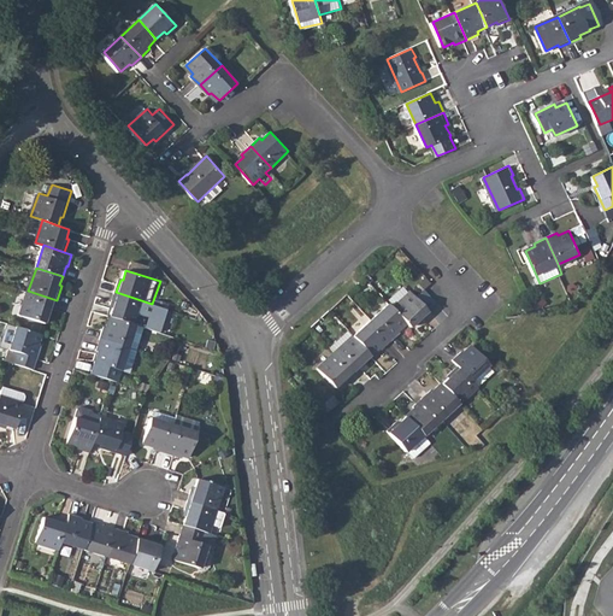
[(398,305),(395,308),(410,323),(413,327),(422,320),(423,322),(432,312),(413,292),(411,293),(405,287),(392,299),(398,305)]
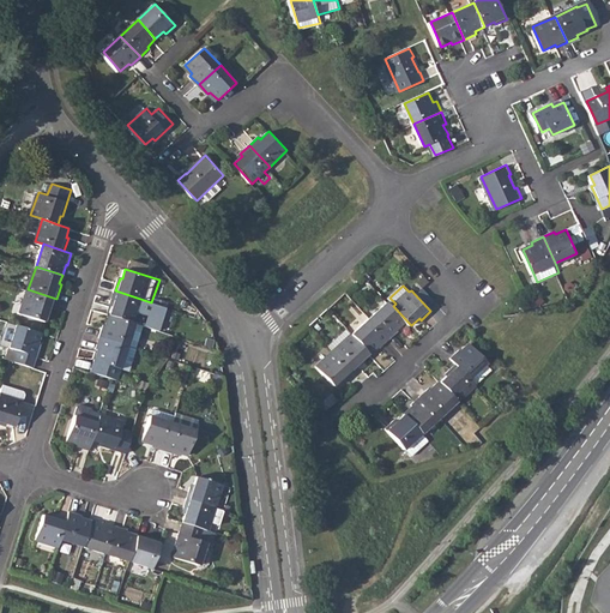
[(56,299),(28,289),(20,313),(47,322),(50,313),(52,313),(56,299)]
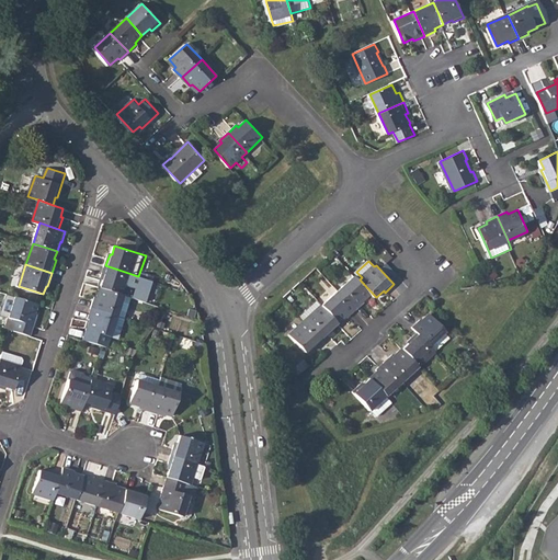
[(101,287),(132,297),(135,298),(141,277),(138,276),(105,265),(103,276),(104,276),(101,287)]
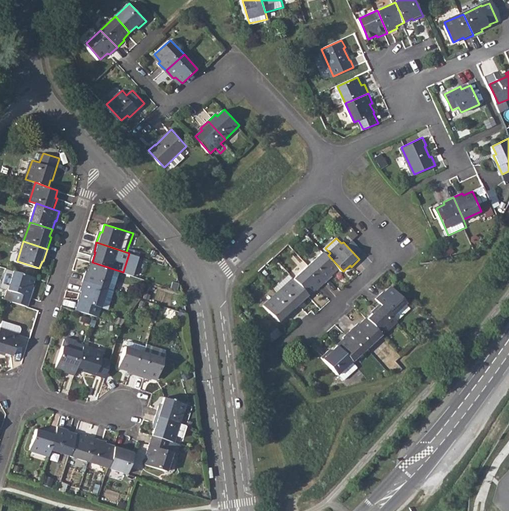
[(325,252),(310,265),(326,283),(334,275),(333,274),(340,268),(328,255),(325,252)]
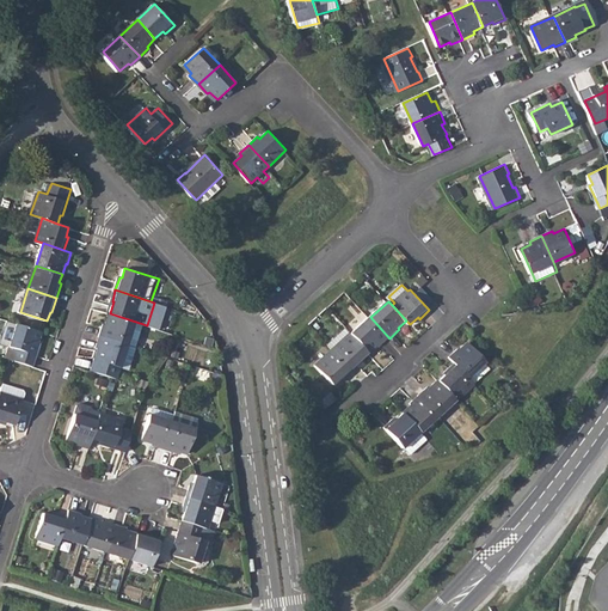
[(104,324),(100,335),(129,344),(137,347),(143,324),(110,313),(106,324),(104,324)]
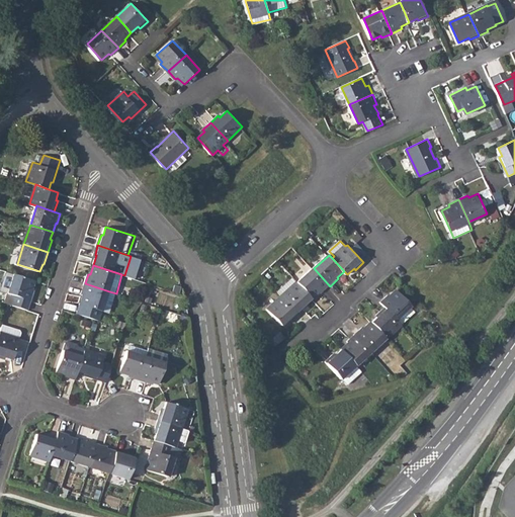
[(314,268),(298,281),(314,298),(321,291),(322,293),(330,286),(314,268)]
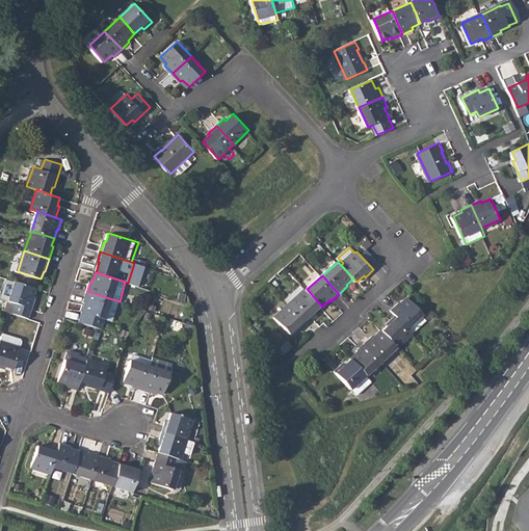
[(16,302),(12,313),(30,318),(36,298),(35,298),(38,289),(15,281),(8,300),(16,302)]
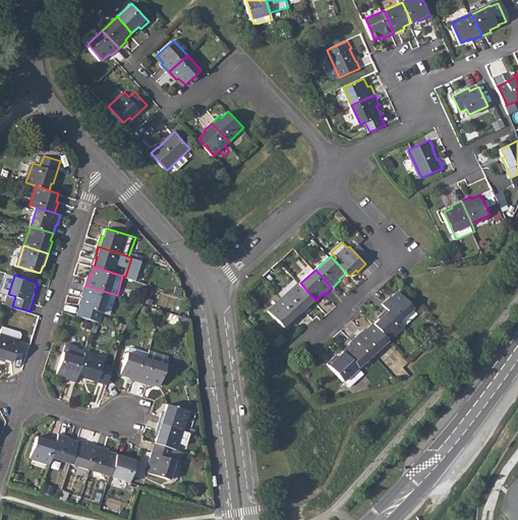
[(300,283),(285,297),(302,315),(310,308),(308,306),(315,300),(300,283)]
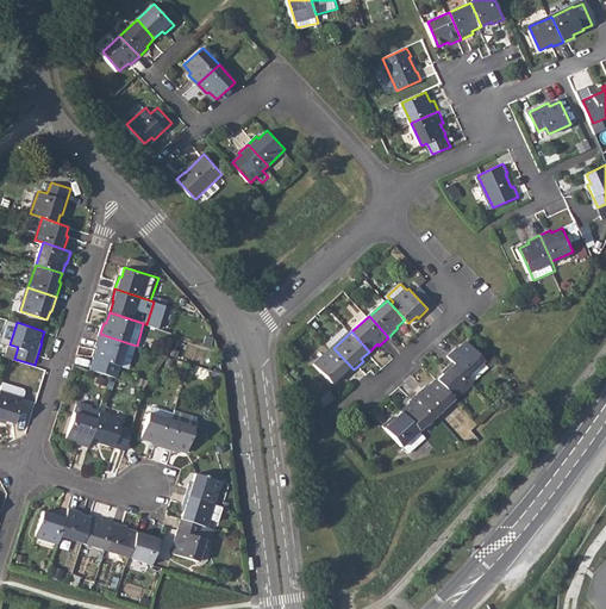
[(93,358),(89,368),(113,376),(118,378),(129,343),(100,334),(97,347),(98,347),(95,358),(93,358)]
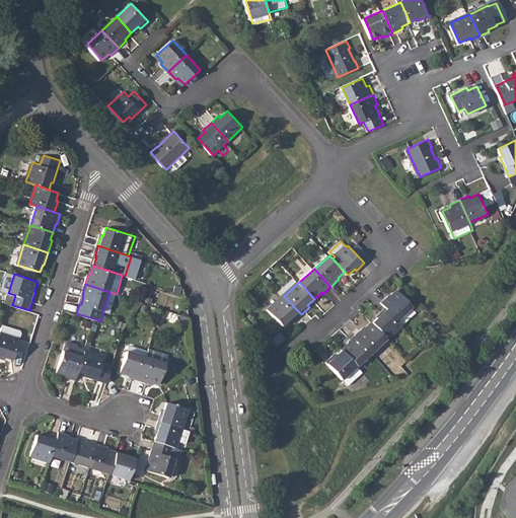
[(390,295),(382,302),(387,307),(403,325),(419,311),(398,290),(392,296),(390,295)]
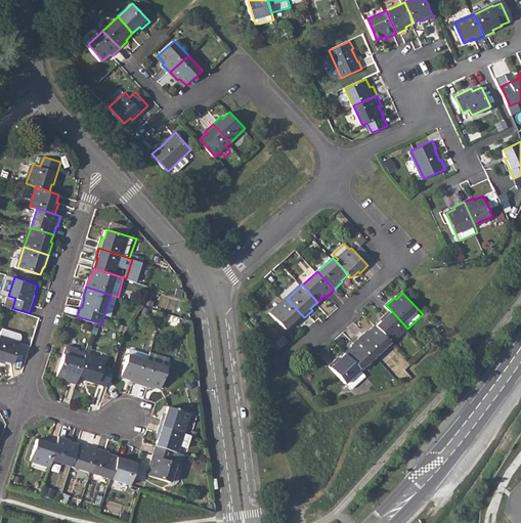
[(304,317),(287,299),(272,313),(287,330),(294,322),(296,324),(304,317)]
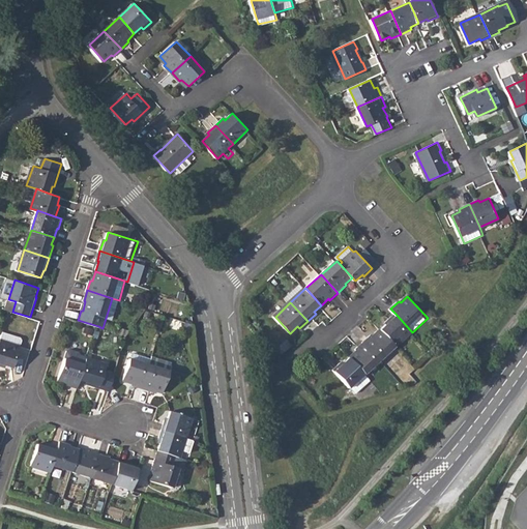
[(389,322),(382,329),(397,346),(412,332),(396,314),(388,320),(389,322)]
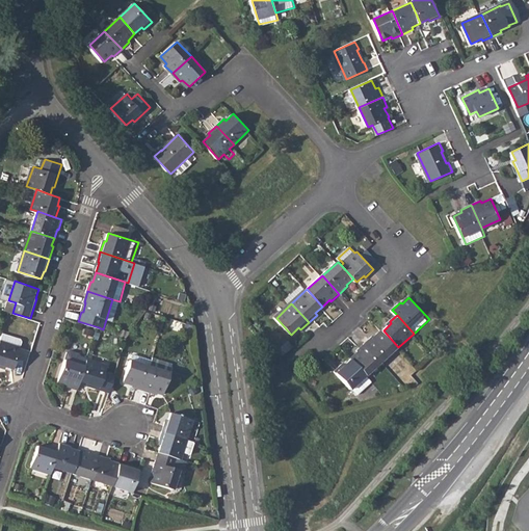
[(374,336),(366,343),(382,362),(398,347),(384,330),(375,338),(374,336)]
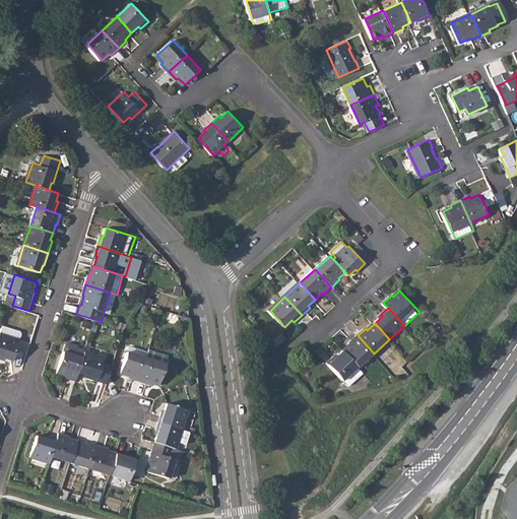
[(0,336),(0,359),(5,361),(6,359),(14,362),(22,333),(21,331),(7,326),(4,333),(2,332),(0,336)]
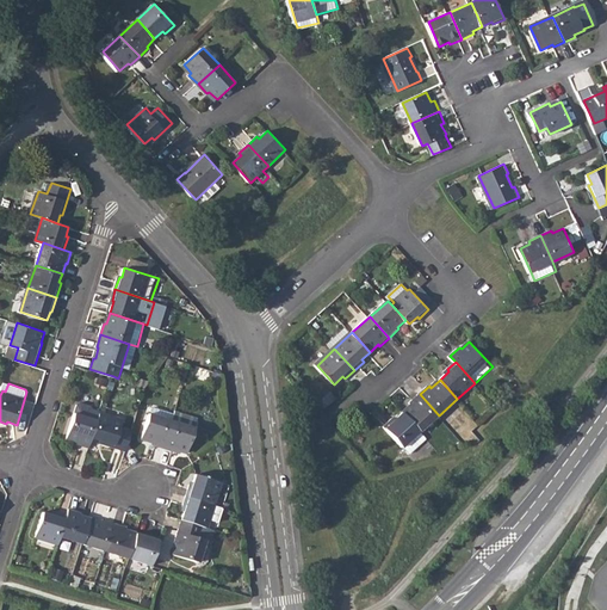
[(413,405),(404,412),(422,431),(439,416),(420,394),(412,402),(413,405)]
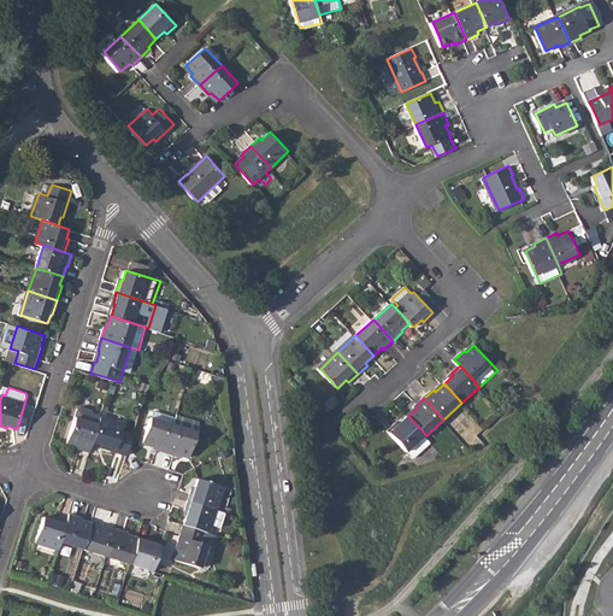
[(154,447),(168,452),(176,423),(178,417),(158,410),(155,417),(153,417),(145,443),(154,446),(154,447)]
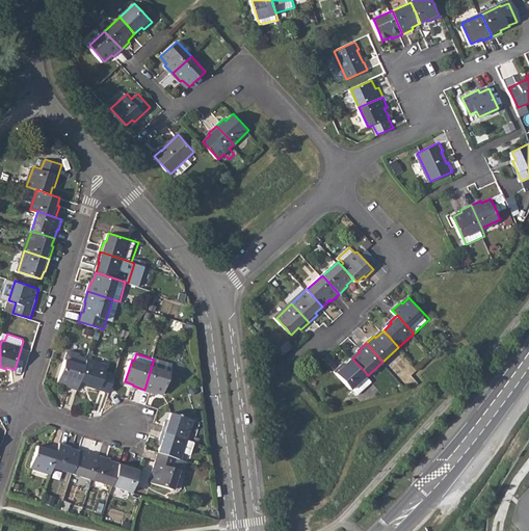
[(68,387),(78,390),(81,381),(86,365),(67,359),(59,382),(69,386),(68,387)]
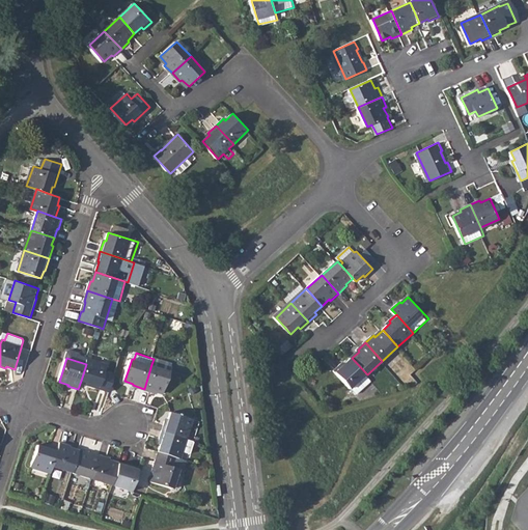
[(86,364),(81,381),(89,383),(89,385),(109,391),(115,373),(106,370),(108,364),(88,358),(86,364)]
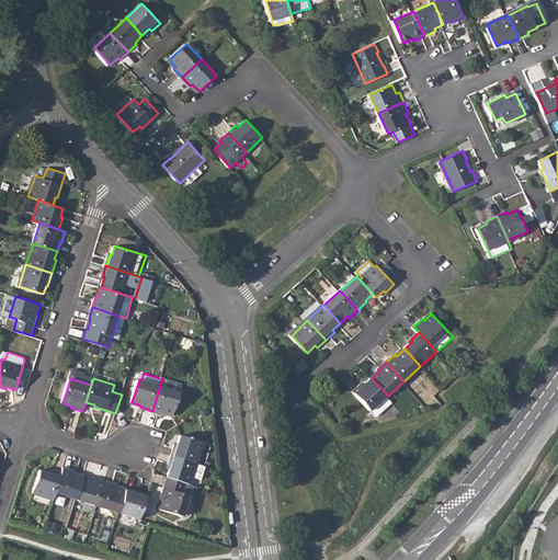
[(388,396),(372,378),(364,386),(362,384),(354,391),(372,410),(388,396)]
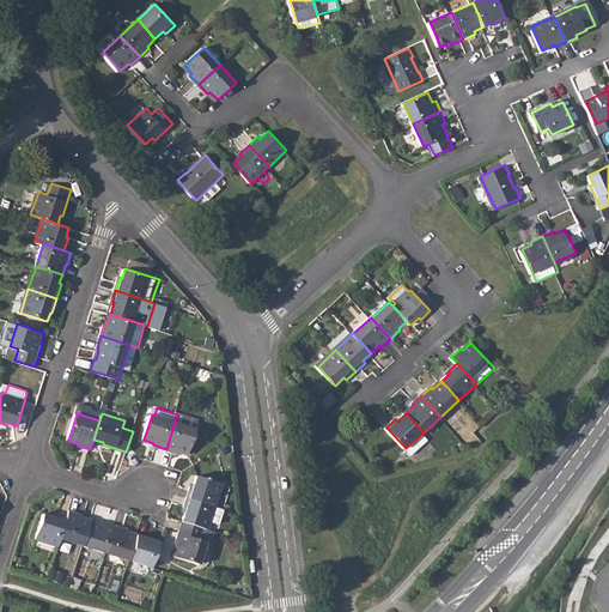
[(175,420),(166,449),(178,453),(178,452),(189,455),(198,428),(175,420)]
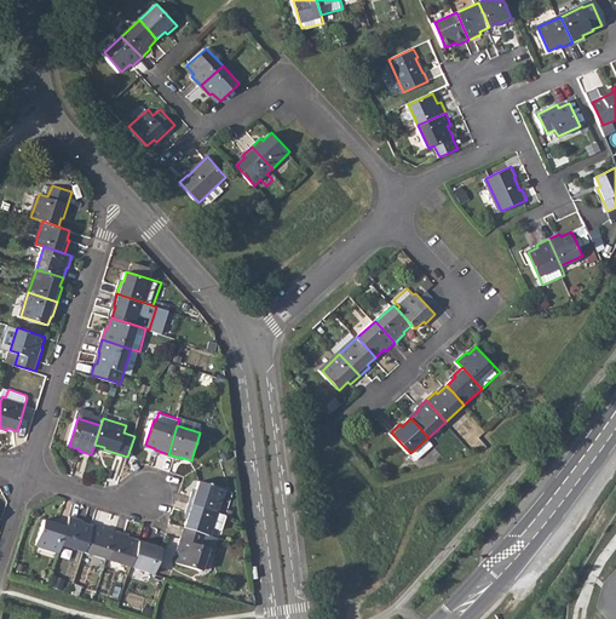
[(194,488),(190,503),(219,511),(226,489),(200,480),(196,489),(194,488)]
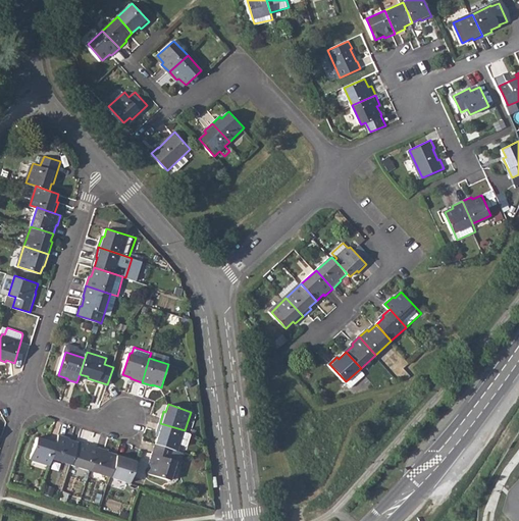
[(159,433),(156,444),(173,449),(178,451),(182,443),(189,445),(193,433),(185,430),(160,423),(156,432),(159,433)]
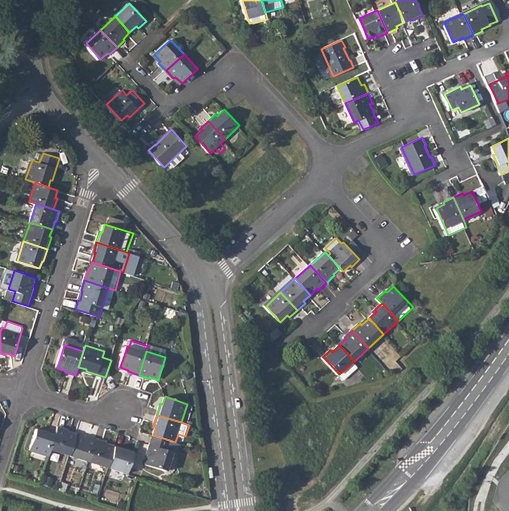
[(57,432),(52,449),(71,455),(78,433),(69,430),(69,428),(59,425),(57,432)]
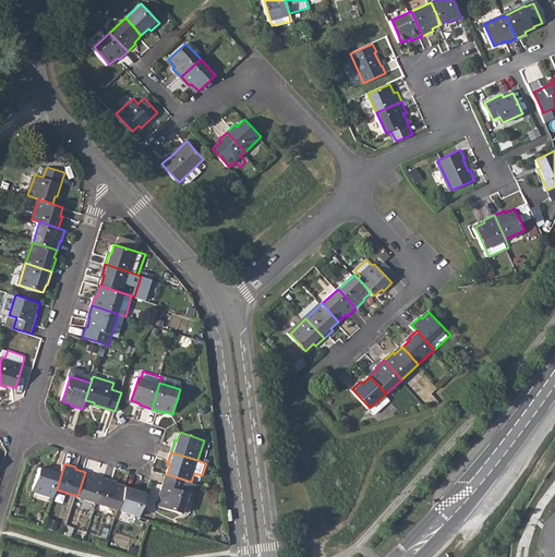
[(33,491),(55,497),(57,489),(62,471),(52,468),(51,469),(40,465),(33,491)]
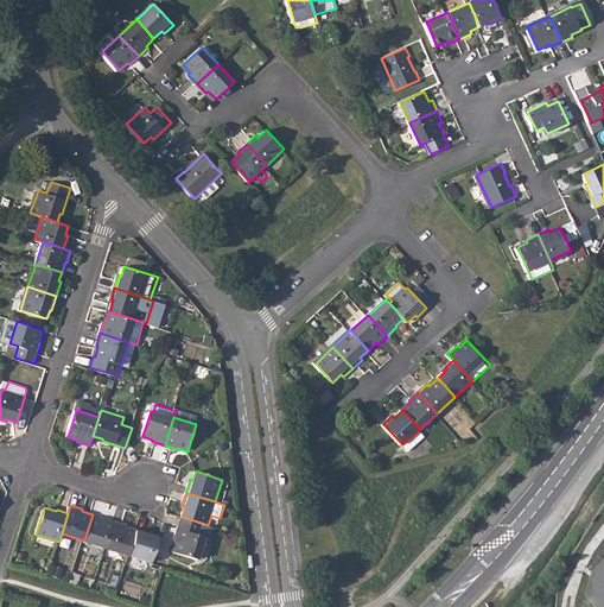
[(93,514),(84,541),(107,548),(115,519),(103,516),(103,517),(93,514)]
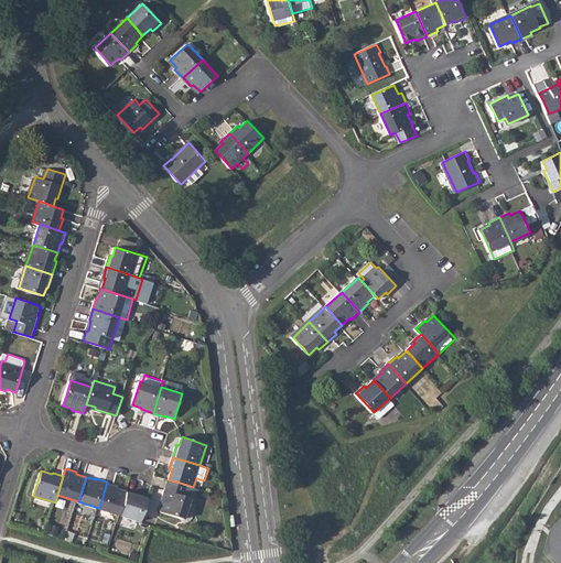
[(187,485),(169,479),(162,500),(163,500),(160,511),(185,519),(192,498),(184,495),(187,485)]
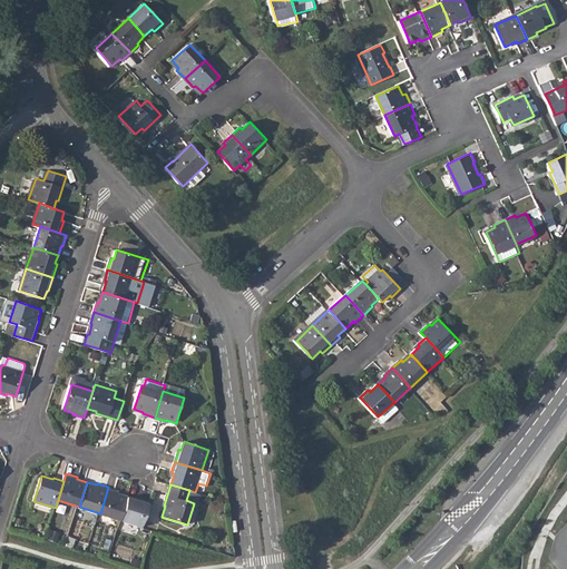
[(108,487),(100,513),(121,520),(128,496),(118,492),(119,490),(108,487)]
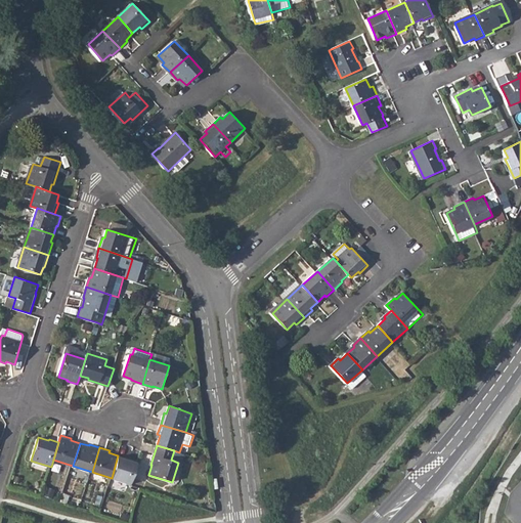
[(118,455),(112,478),(131,484),(138,461),(128,456),(127,459),(118,455)]
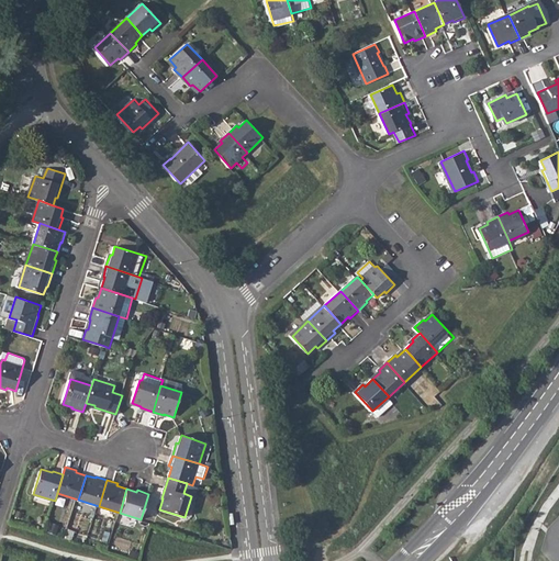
[(69,528),(66,537),(74,539),(77,530),(69,528)]
